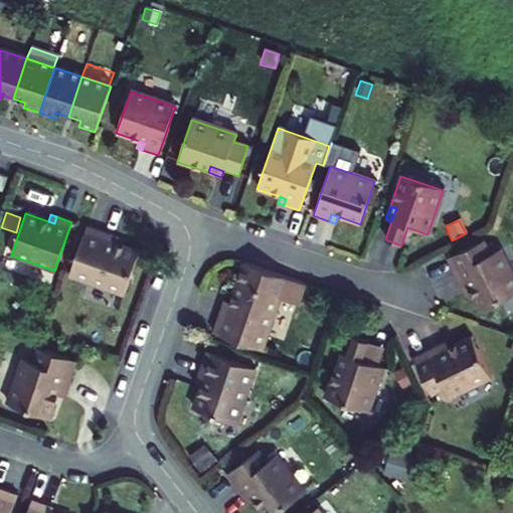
[(112,235),(86,226),(68,276),(124,295),(138,252),(116,244),(110,242),(112,235)]
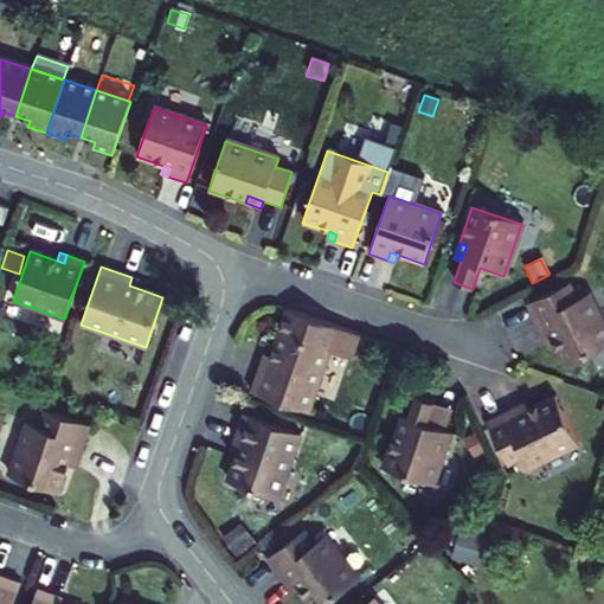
[(132,277),(129,286),(136,288),(139,281),(132,277)]
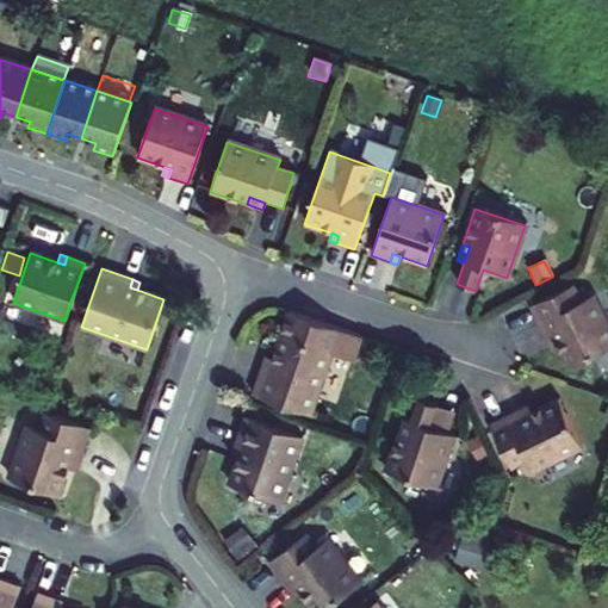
[(571,286),(529,308),(545,341),(553,337),(556,345),(569,370),(607,349),(607,329),(591,297),(579,303),(571,286)]
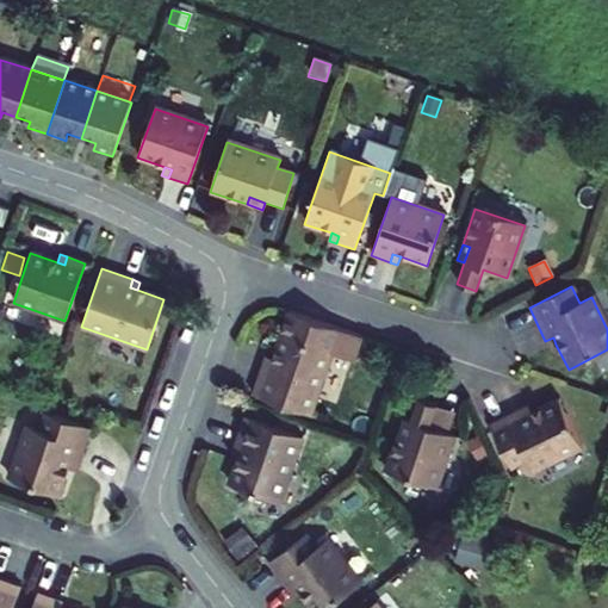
[(261,365),(250,395),(309,415),(330,354),(353,363),(361,339),(289,314),(272,360),(270,367),(261,365)]
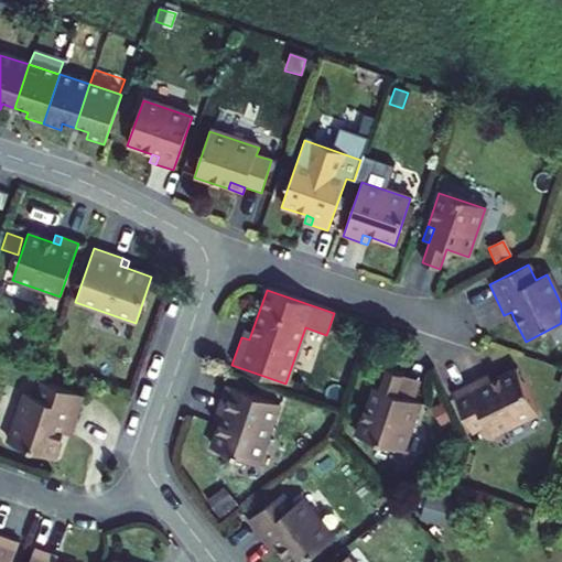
[(511,312),(504,315),(507,322),(514,319),(511,312)]
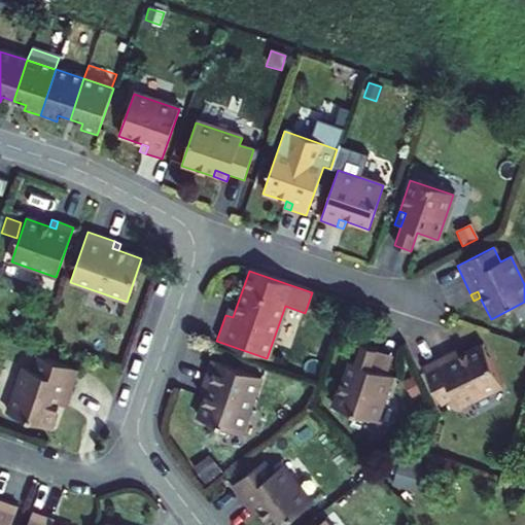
[(235,311),(229,308),(225,315),(233,317),(235,311)]
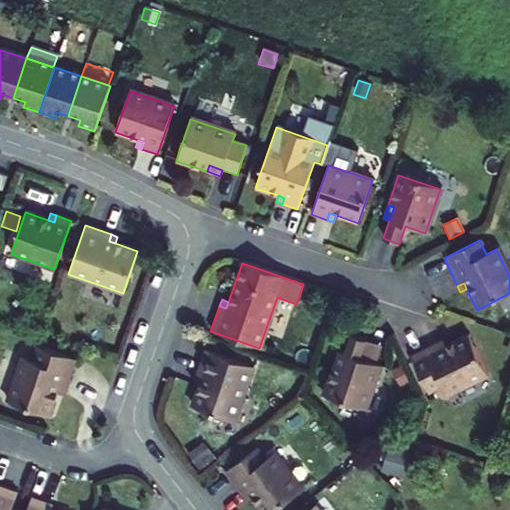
[(366,341),(350,335),(344,354),(339,367),(333,365),(323,395),(365,410),(380,366),(375,364),(360,359),(366,341)]
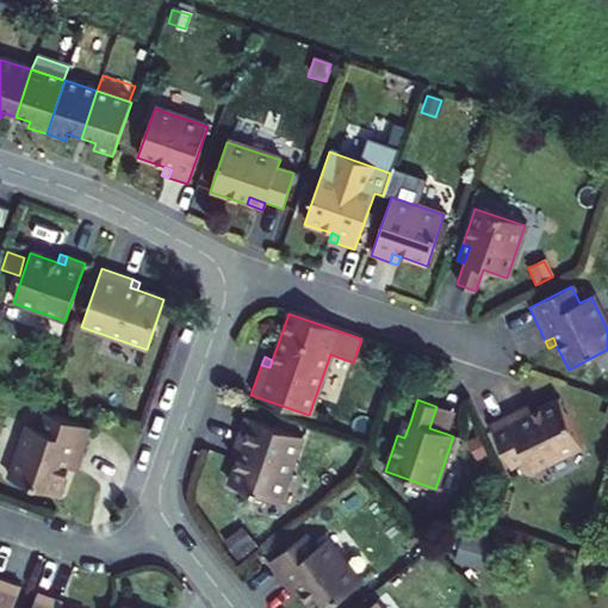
[(522,409),(489,426),(509,469),(526,461),(532,473),(581,450),(558,401),(533,414),(526,417),(522,409)]
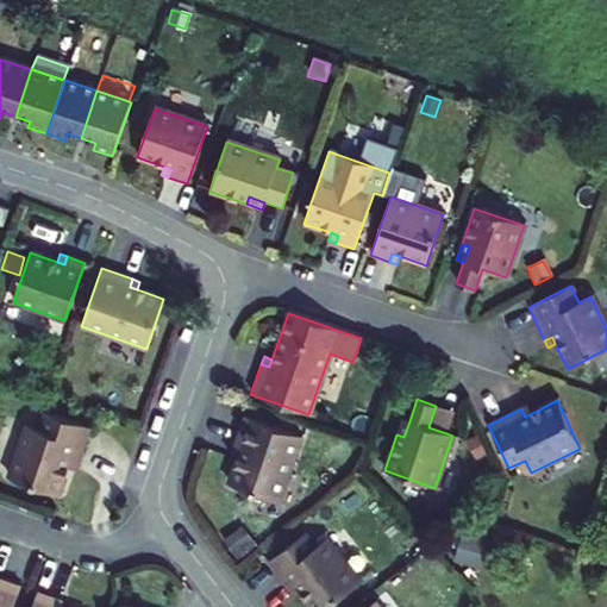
[(529,405),(521,408),(525,417),(532,413),(529,405)]
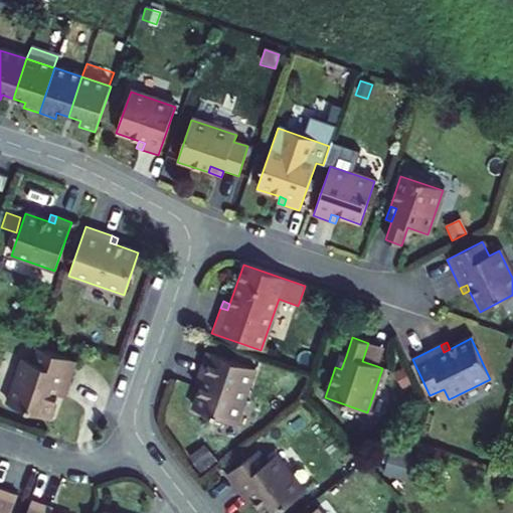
[(362,361),(377,366),(383,348),(368,343),(362,361)]
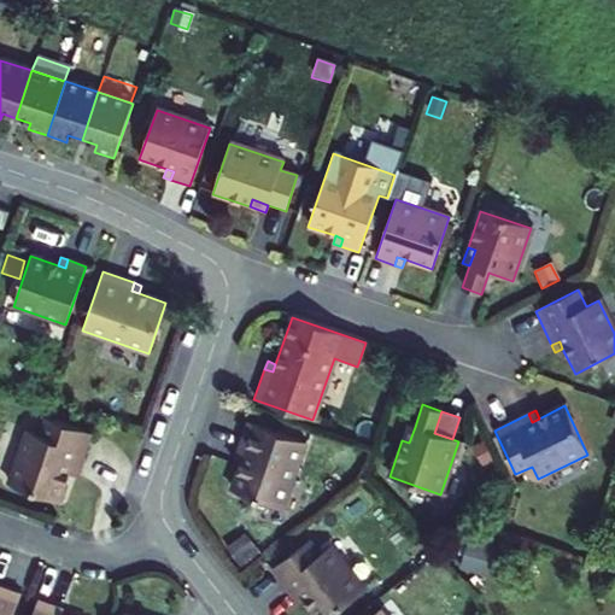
[(78,470),(91,435),(45,420),(39,437),(27,432),(7,485),(58,503),(68,475),(70,468),(78,470)]
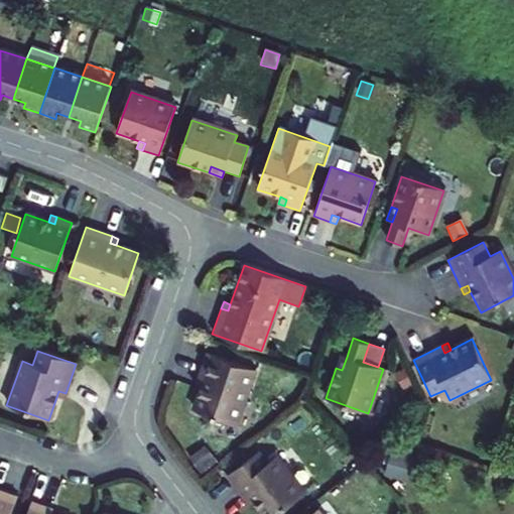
[(255,370),(206,353),(197,379),(204,381),(201,388),(194,410),(236,424),(255,370)]
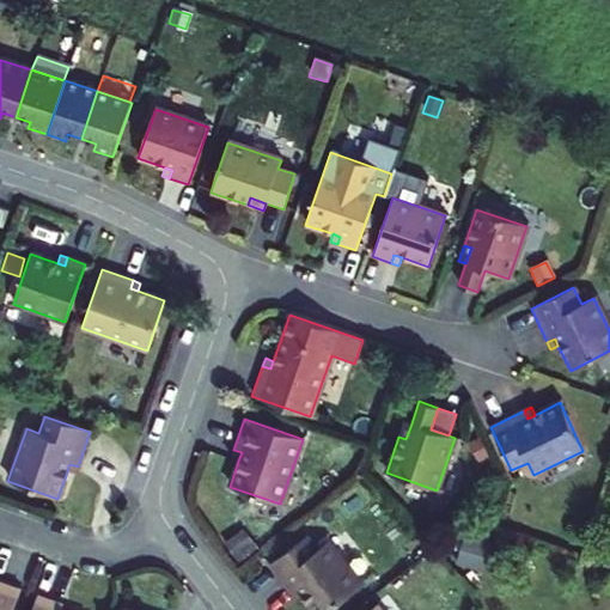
[(398,437),(406,439),(412,424),(404,421),(398,437)]
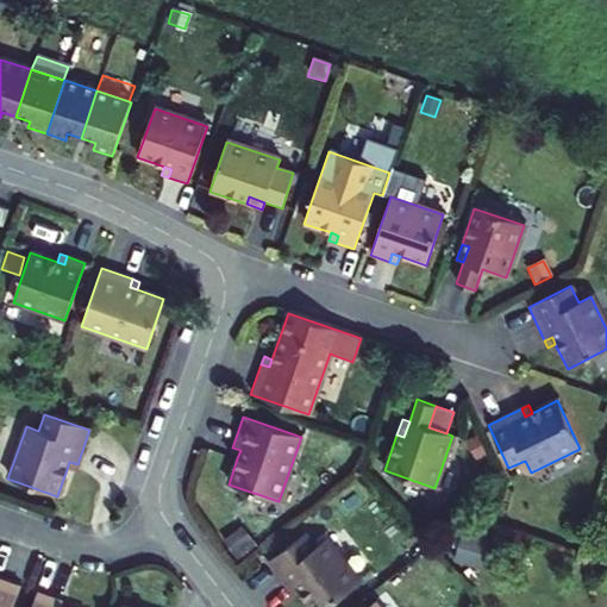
[(465,442),(475,461),(485,455),(476,437),(465,442)]
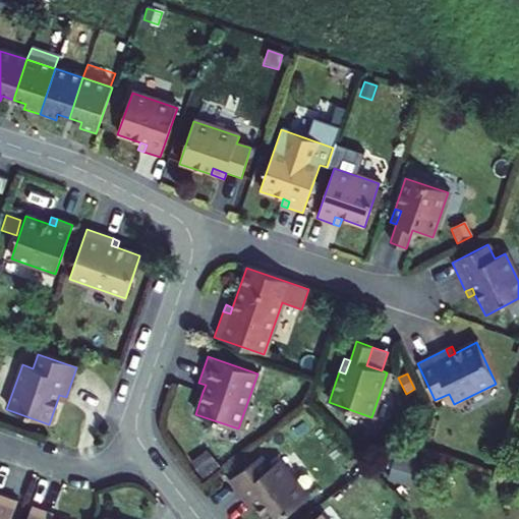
[(206,385),(198,383),(196,389),(203,392),(206,385)]
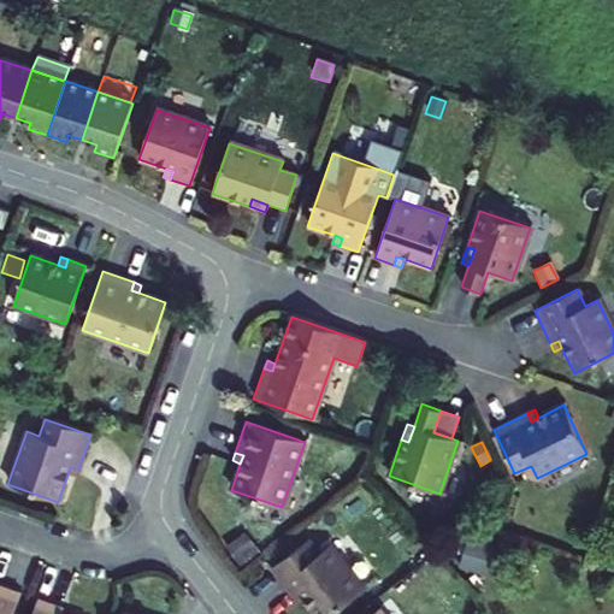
[(76,477),(78,470),(70,467),(68,474),(76,477)]
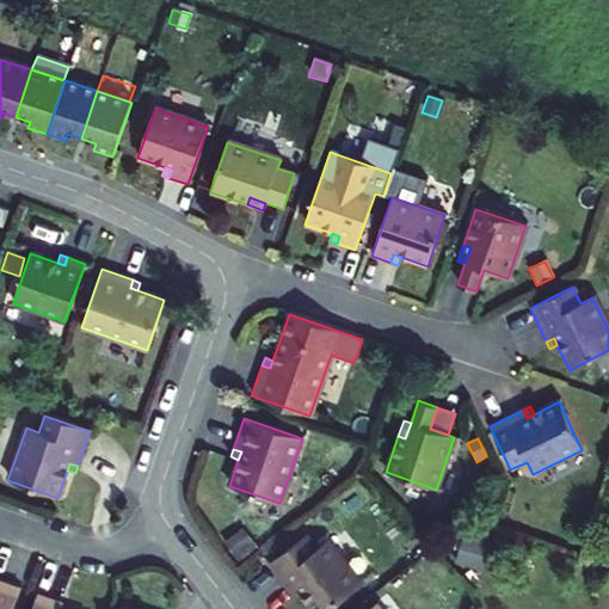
[(462,530),(455,553),(472,559),(479,536),(462,530)]
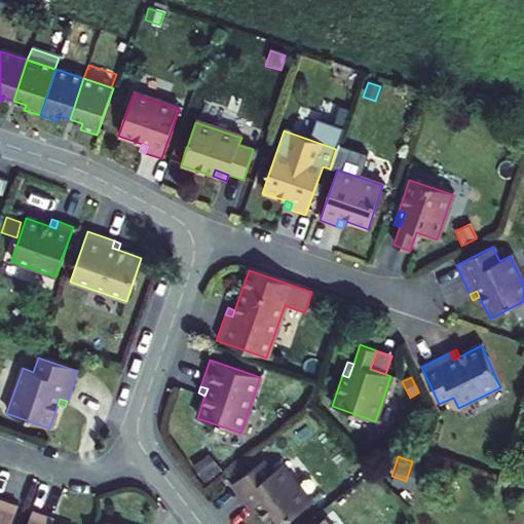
[(204,484),(217,474),(203,458),(191,468),(204,484)]
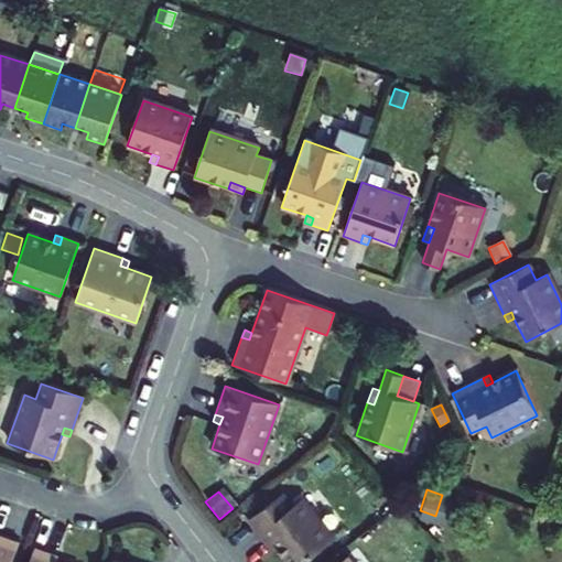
[(281,495),(246,522),(268,549),(273,544),(278,550),(287,561),(305,561),(333,541),(301,500),(291,508),(281,495)]
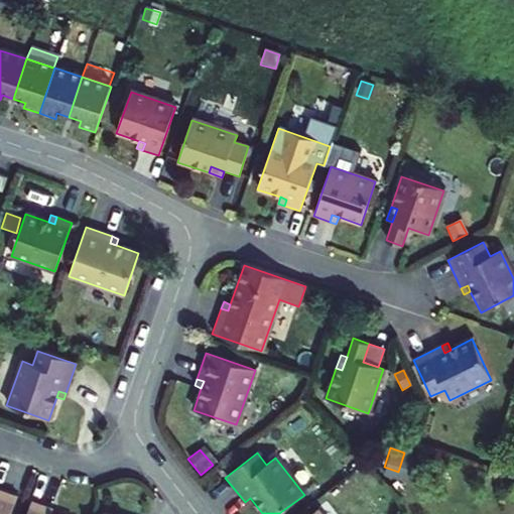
[(11,513),(17,497),(0,491),(0,513),(11,513)]
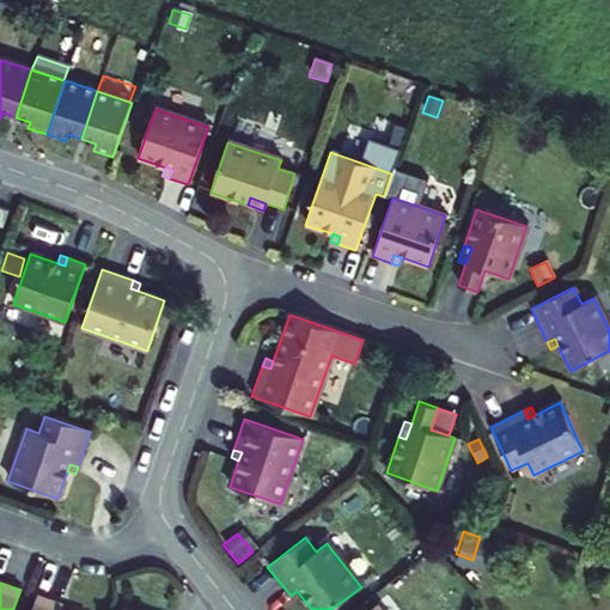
[(294,602),(302,597),(297,591),(291,596),(294,602)]
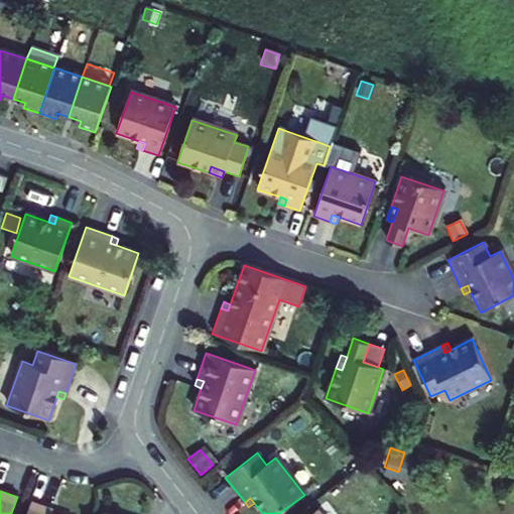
[(46,507),(31,502),(26,513),(44,513),(46,507)]
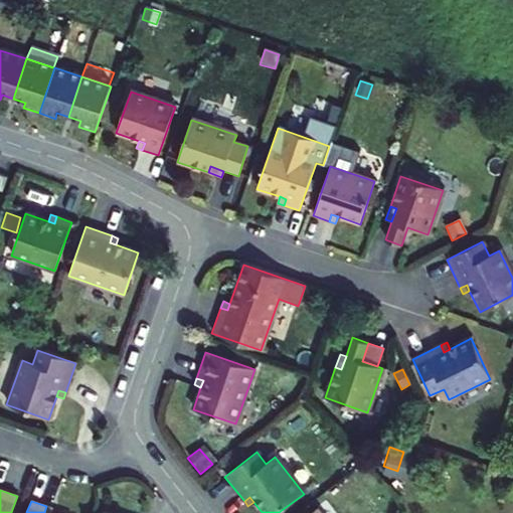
[(284,510),(286,512),(298,512),(292,504),(284,510)]
